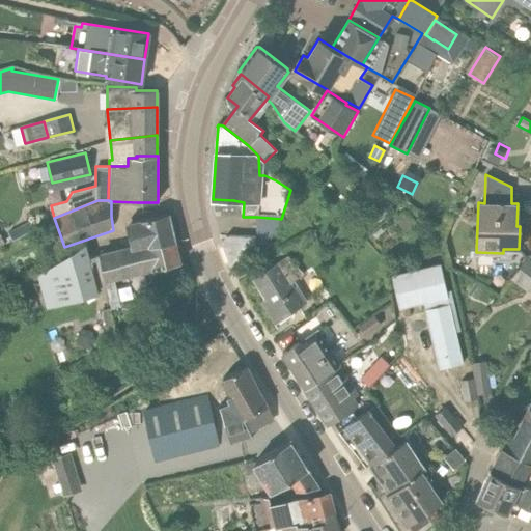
[(407,212),(396,222),(407,231),(417,221),(407,212)]
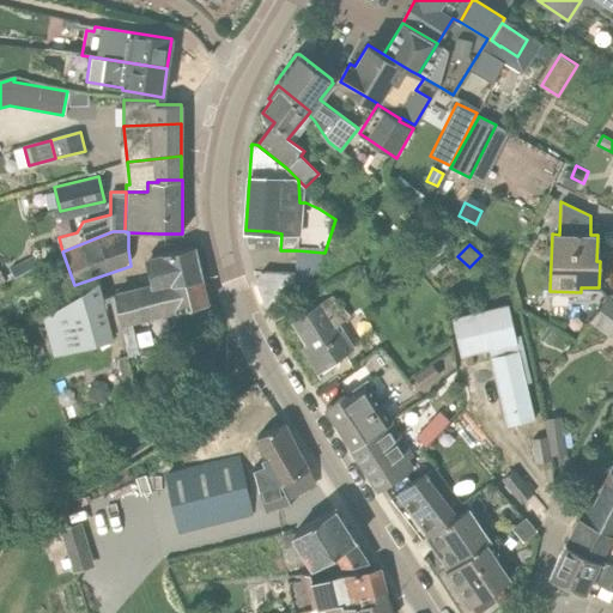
[(194,247),(144,260),(149,284),(114,291),(115,295),(201,275),(195,248),(194,248),(194,247)]
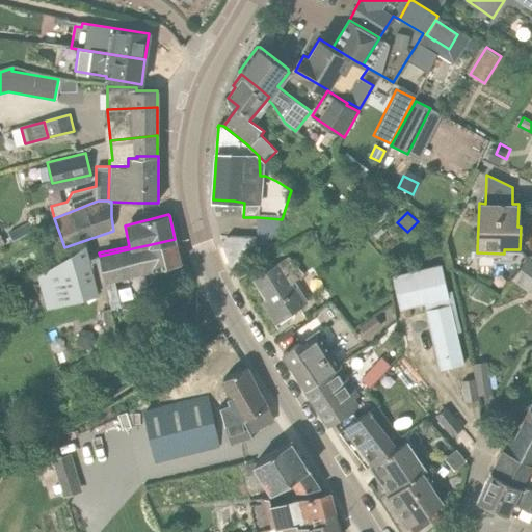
[(223,244),(222,245),(231,267),(256,254),(256,243),(266,243),(275,238),(282,219),(258,217),(257,238),(250,238),(230,236),(230,237),(227,240),(225,241),(223,244)]
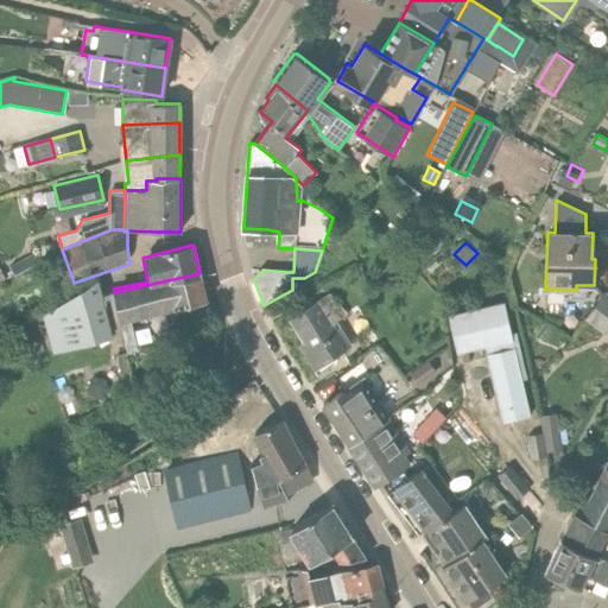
[(121,322),(131,320),(184,305),(207,301),(200,273),(114,292),(121,322)]
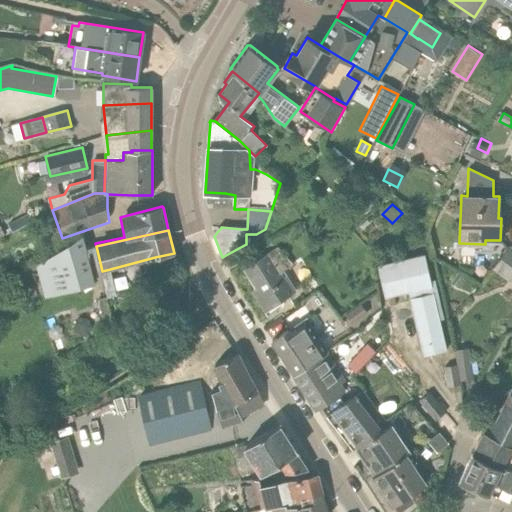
[(83,234),(36,264),(45,295),(102,282),(105,282),(102,271),(96,246),(86,248),(83,234)]
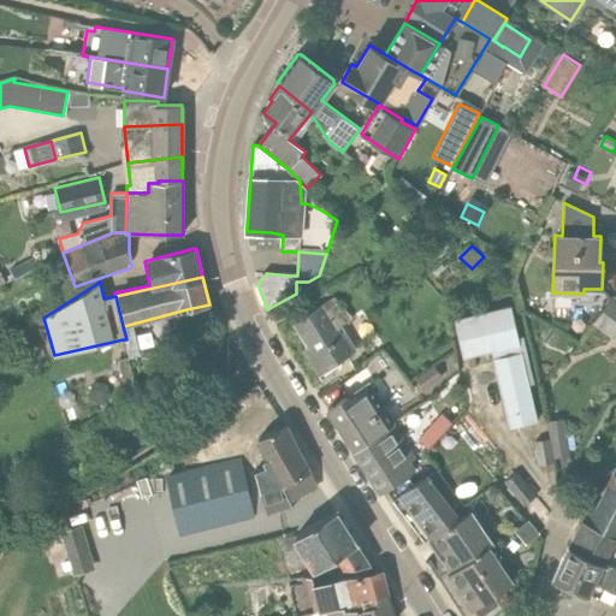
[(349,319),(335,296),(314,309),(294,323),(308,347),(311,345),(314,350),(312,351),(324,371),(344,359),(354,351),(338,327),(349,319)]
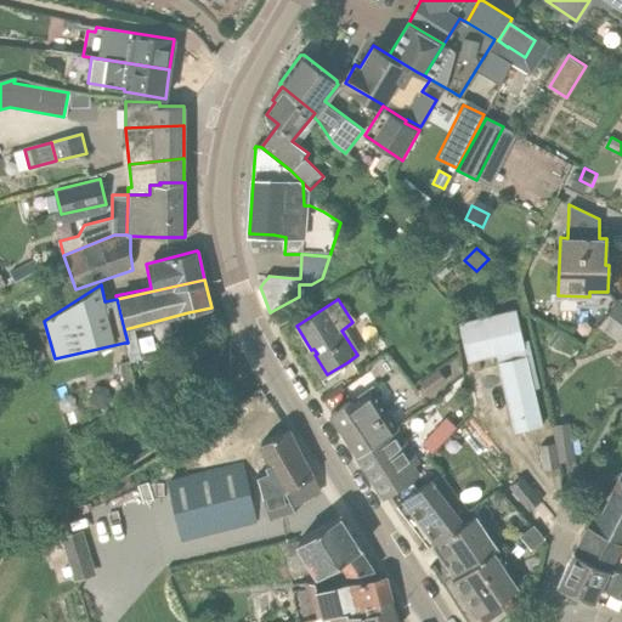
[(621,301),(618,300),(600,326),(618,339),(621,334),(621,301)]
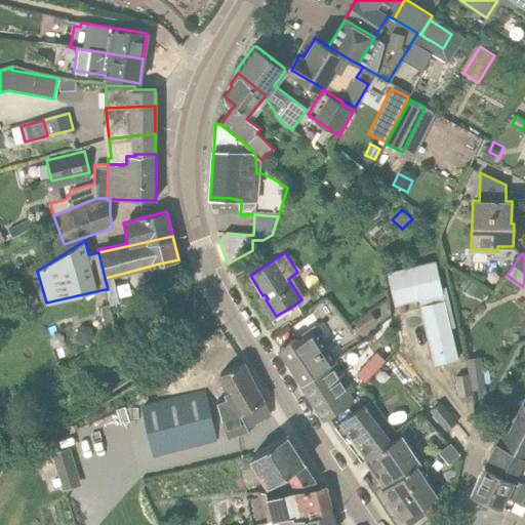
[(422,296),(436,362),(462,357),(443,255),(390,266),(397,300),(422,296)]
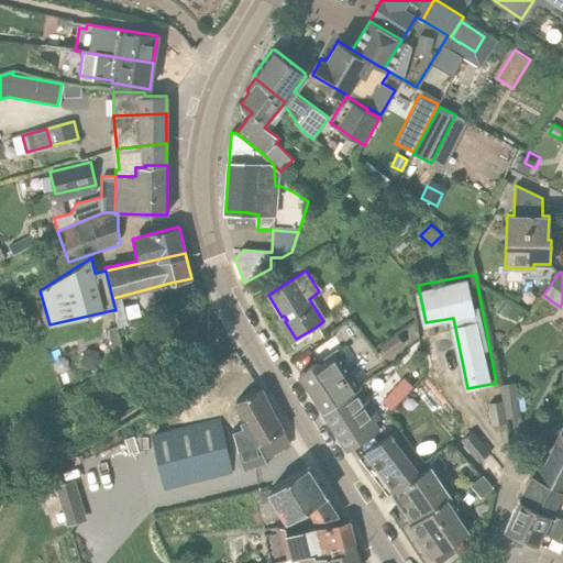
[(121,296),(112,298),(116,310),(112,310),(118,328),(128,324),(121,296)]
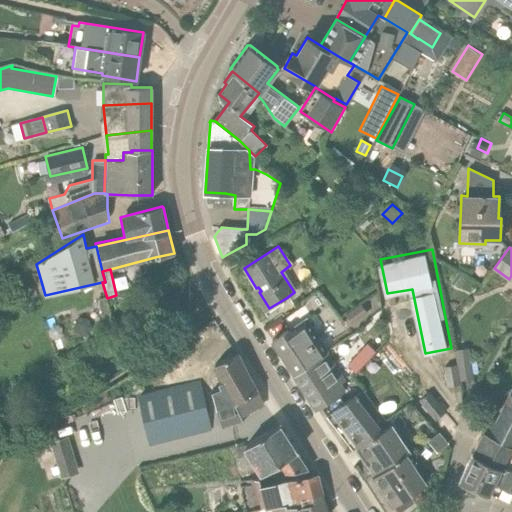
[(109,319),(105,298),(96,300),(101,321),(109,319)]
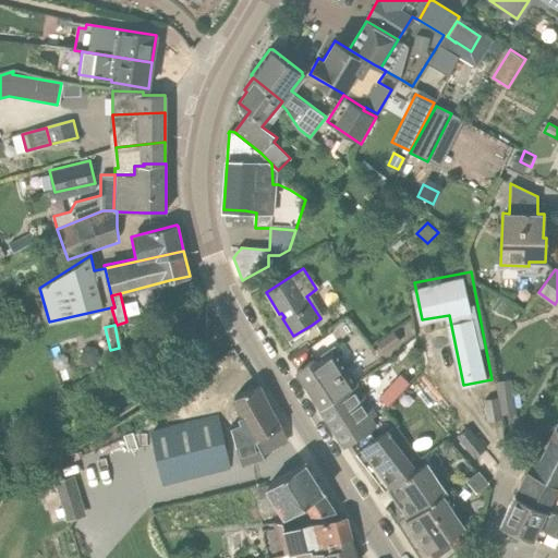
[(380,353),(398,341),(390,330),(373,341),(380,353)]
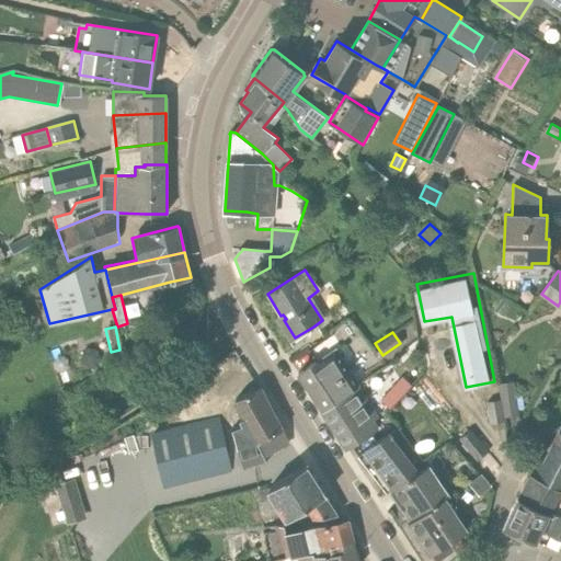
[(339,397),(358,385),(338,348),(298,374),(321,410),(340,398),(339,397)]
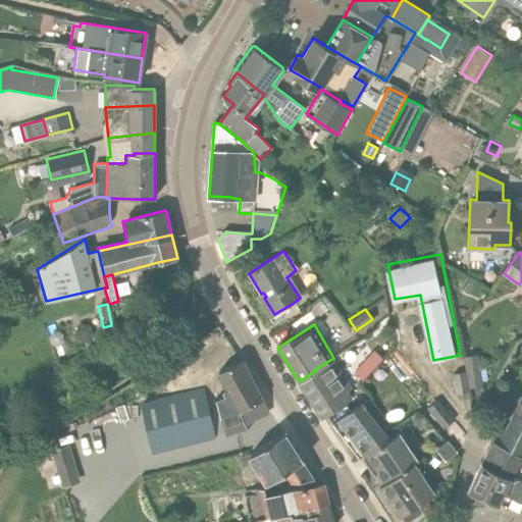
[(379,361),(372,354),(355,372),(362,379),(379,361)]
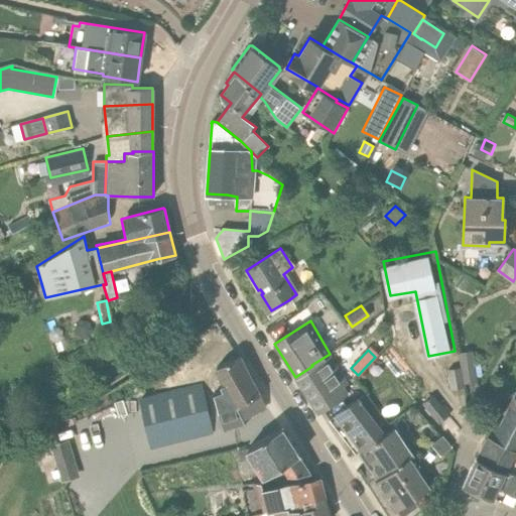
[(458,353),(461,368),(463,383),(478,381),(473,350),(458,353)]
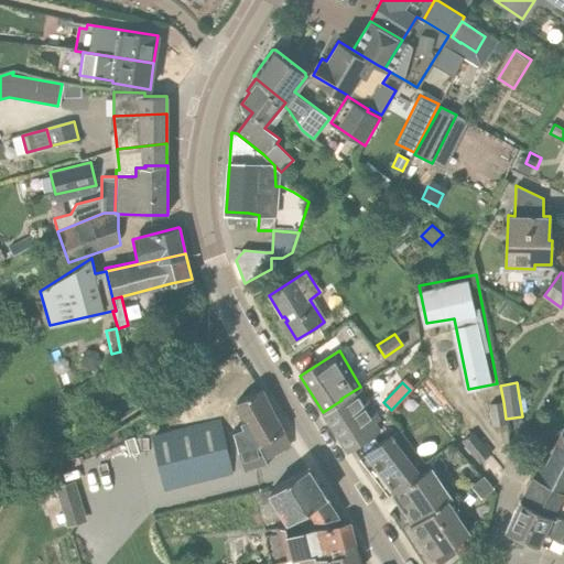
[(327,416),(336,431),(373,408),(360,387),(340,399),(342,400),(323,412),(324,412),(327,416)]
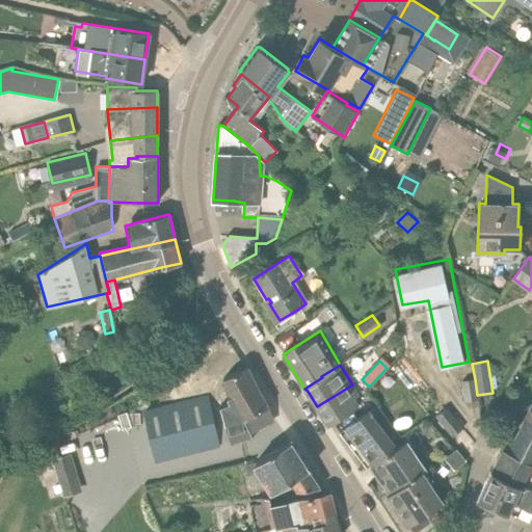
[(229,402),(220,405),(232,443),(253,439),(245,420),(249,418),(267,407),(247,367),(246,367),(222,379),(231,395),(228,397),(229,402)]
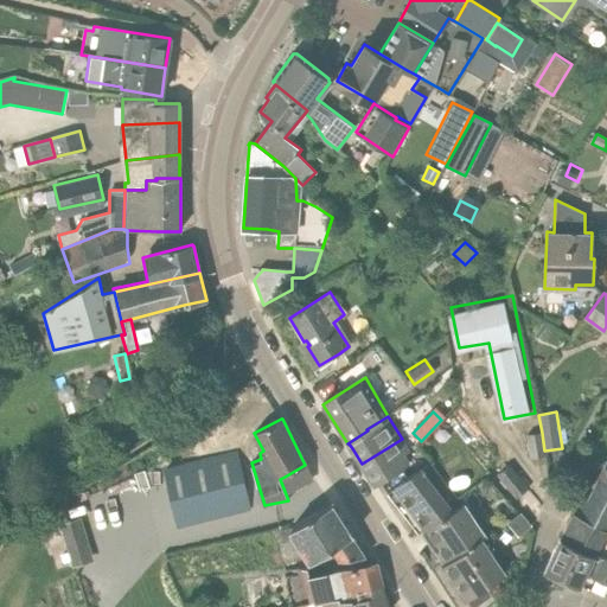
[(453,433),(442,441),(452,452),(462,443),(453,433)]
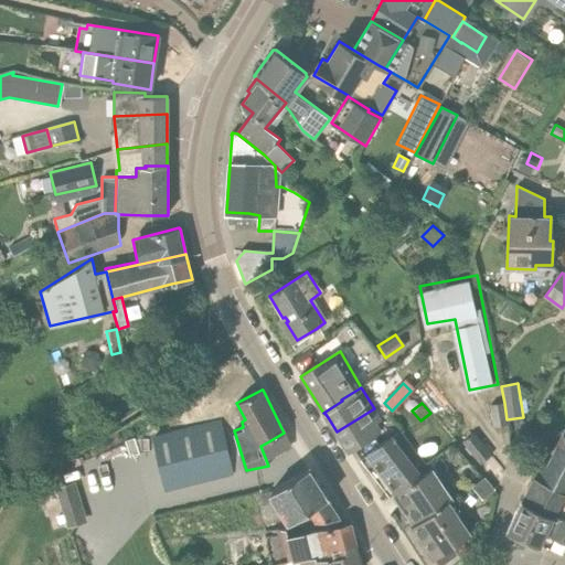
[(368,440),(369,438),(364,432),(381,420),(374,408),(337,432),(349,451),(368,440)]
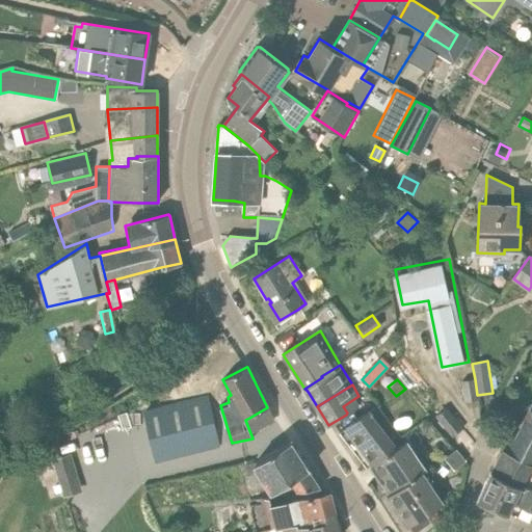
[(218,447),(207,399),(145,413),(157,460),(218,447)]
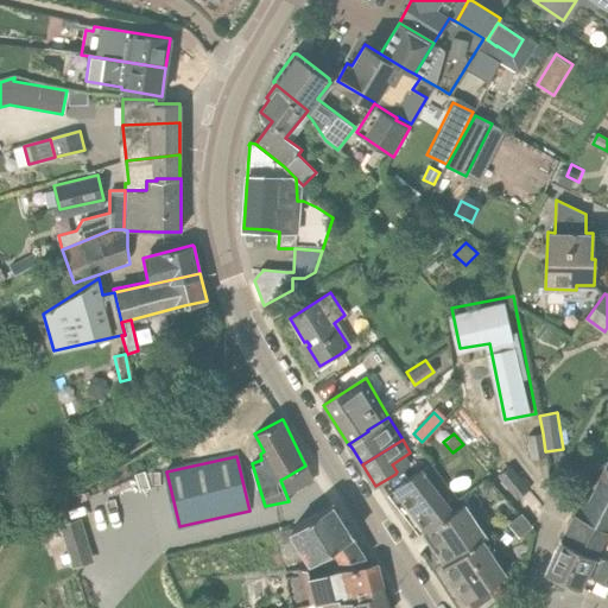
[(409,520),(418,533),(461,506),(460,504),(457,505),(430,461),(387,493),(400,511),(405,507),(413,517),(409,520)]
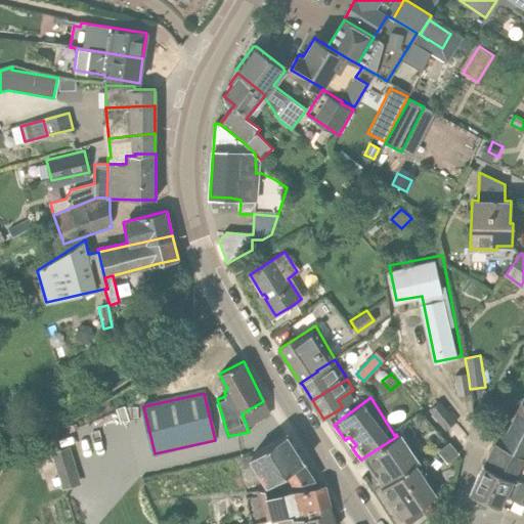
[(429,408),(434,413),(446,430),(447,429),(446,429),(454,423),(455,423),(443,406),(439,401),(429,408)]
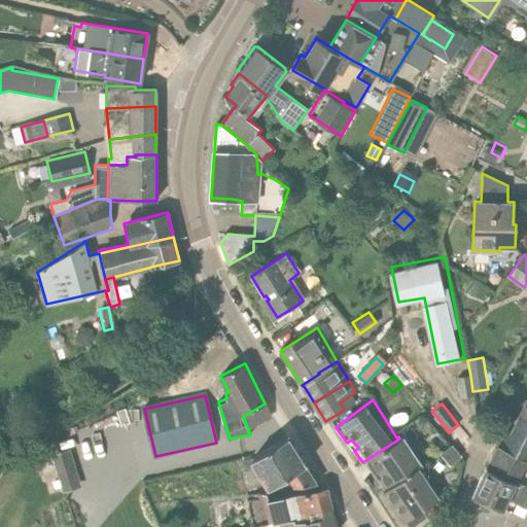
[(497,447),(526,462),(526,460),(526,409),(513,435),(506,432),(498,447),(497,446),(497,447)]
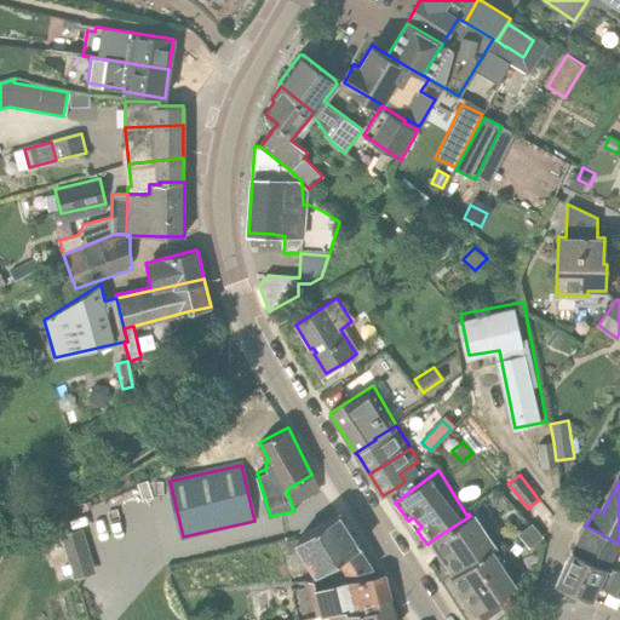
[(315,573),(338,560),(360,546),(355,539),(349,530),(346,526),(340,517),(339,514),(319,527),(296,543),(315,573)]
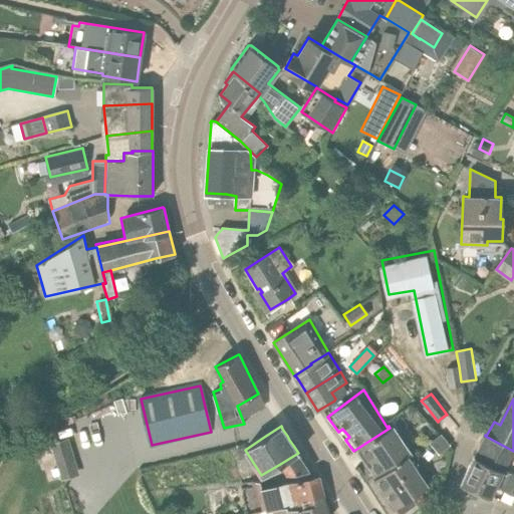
[(376,476),(408,457),(410,455),(390,428),(353,451),(354,453),(369,443),(377,456),(369,462),(367,460),(362,464),(368,474),(371,477),(375,474),(376,476)]
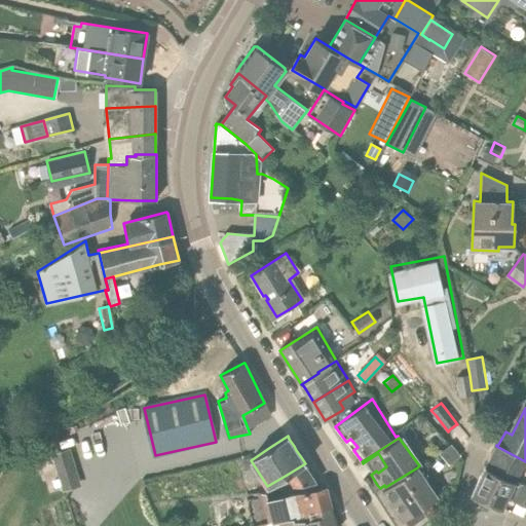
[(485,466),(515,482),(516,480),(525,461),(496,446),(495,448),(494,448),(494,449),(493,452),(492,452),(491,453),(492,453),(486,464),(485,466)]
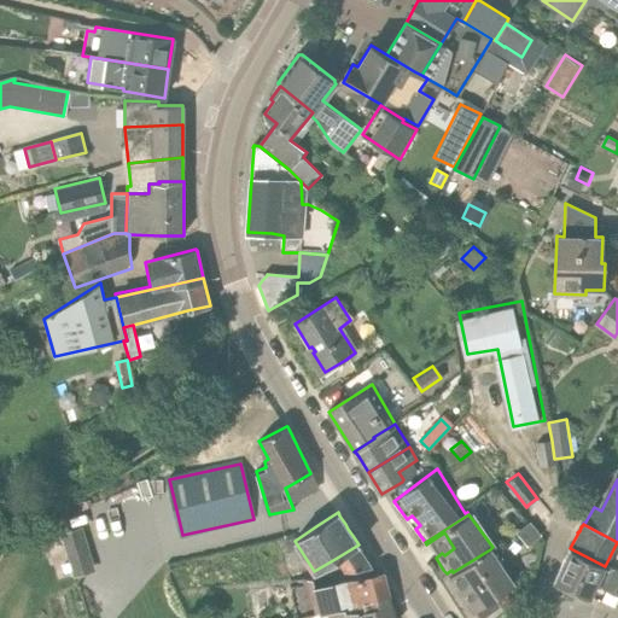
[(81,528),(59,534),(71,576),(93,570),(81,528)]
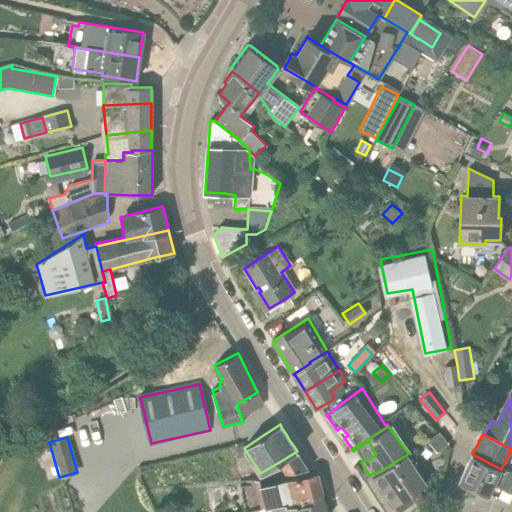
[(297,451),(279,462),(286,472),(308,469),(297,451)]
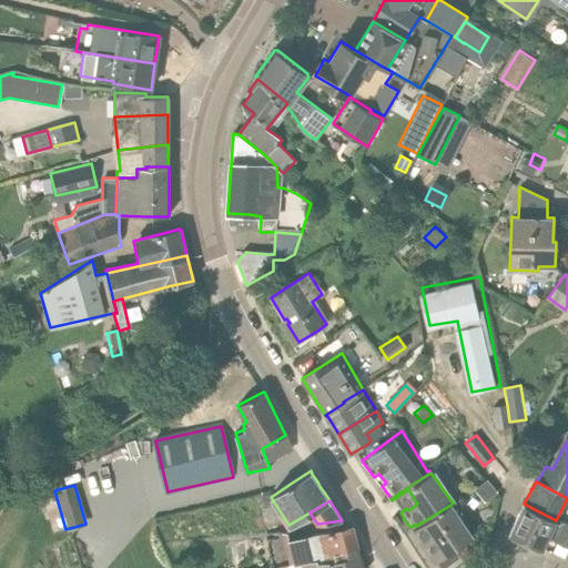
[(567,526),(556,520),(524,504),(509,535),(541,549),(547,538),(567,547),(567,526)]
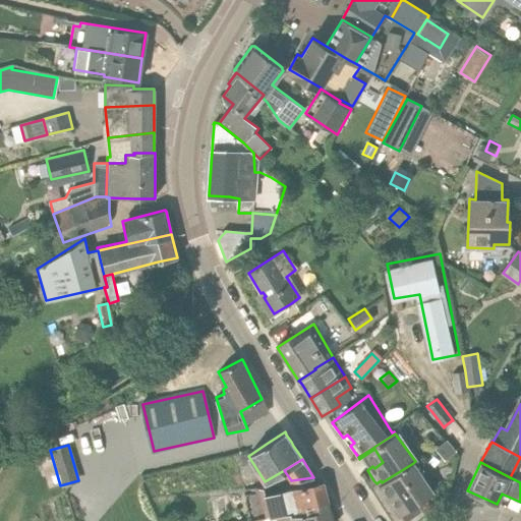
[(432,491),(413,463),(382,482),(379,485),(398,514),(432,491)]
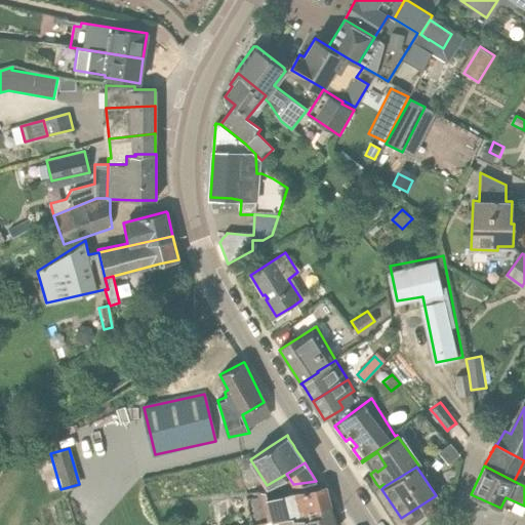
[(325,485),(267,501),(272,522),(280,520),(291,518),(296,517),(297,521),(310,520),(307,512),(331,506),(325,485)]
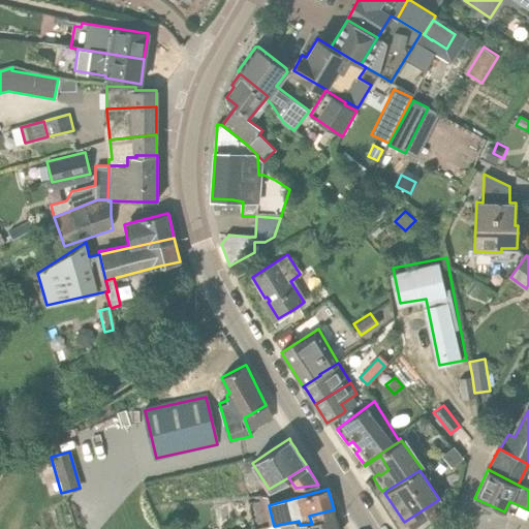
[(280,528),(338,528),(334,509),(309,516),(312,524),(300,525),(299,521),(293,522),(282,524),(274,526),(274,527),(280,526),(280,528)]
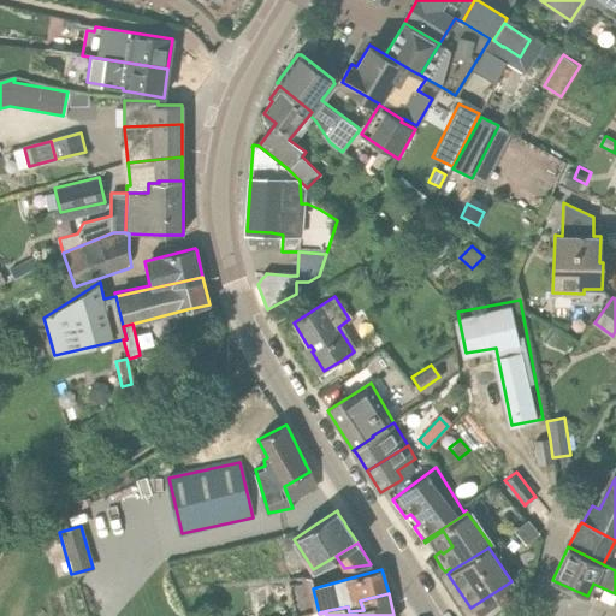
[(479,603),(485,615),(487,615),(501,610),(495,596),(479,603)]
